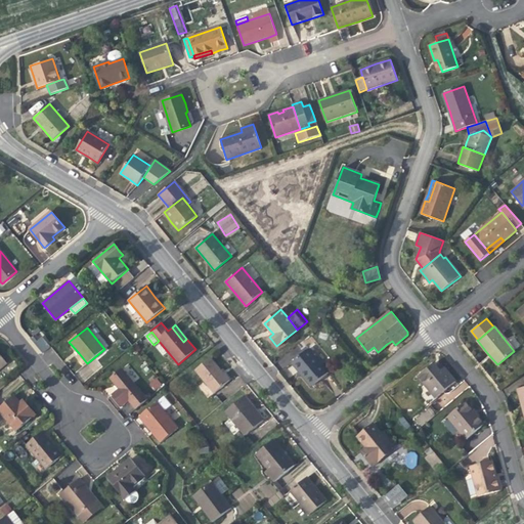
[(43,337),(35,340),(41,352),(49,348),(43,337)]
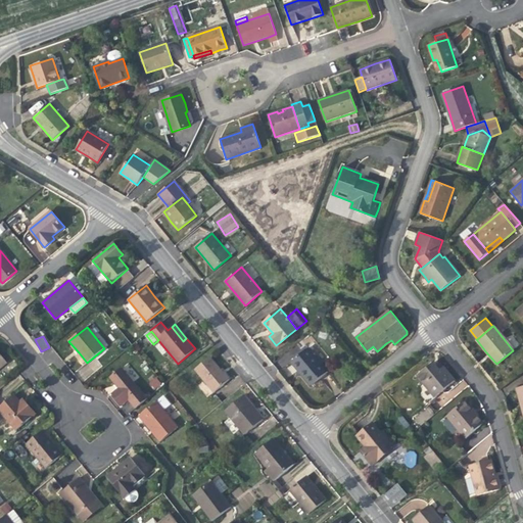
[(308,347),(291,362),(301,374),(311,385),(327,371),(308,347)]
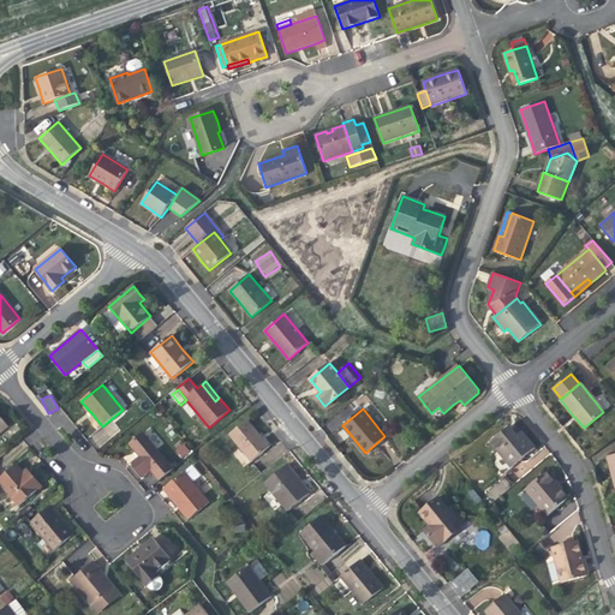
[(246,419),(230,434),(252,461),(269,447),(258,434),(246,419)]
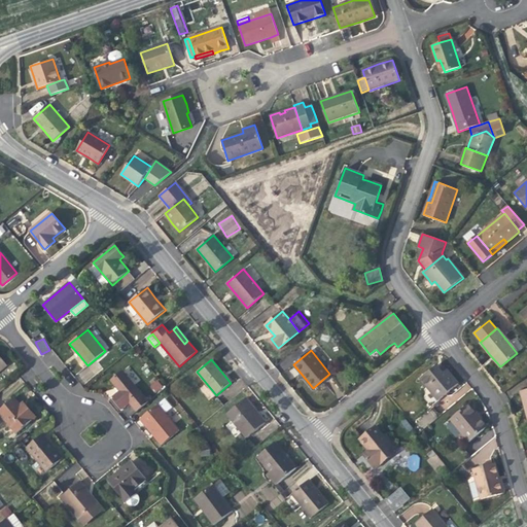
[(459,384),(451,374),(447,377),(444,373),(437,364),(420,379),(438,400),(459,384)]
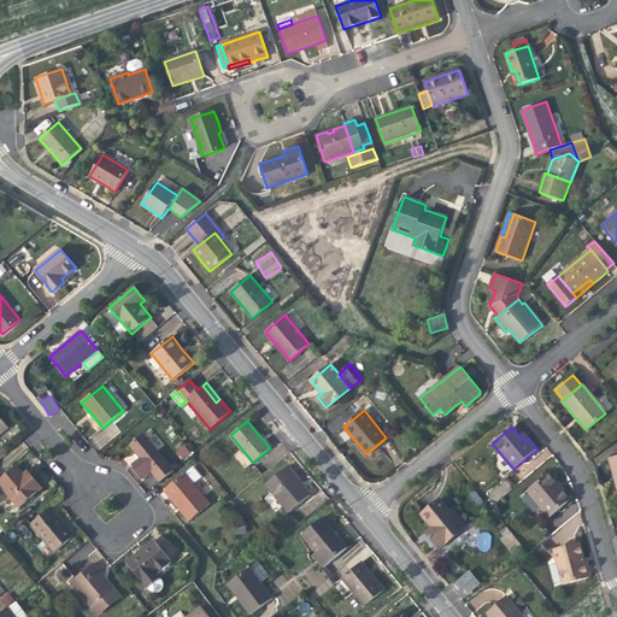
[(159,482),(174,470),(144,433),(129,446),(139,458),(131,464),(139,472),(144,480),(151,474),(159,482)]
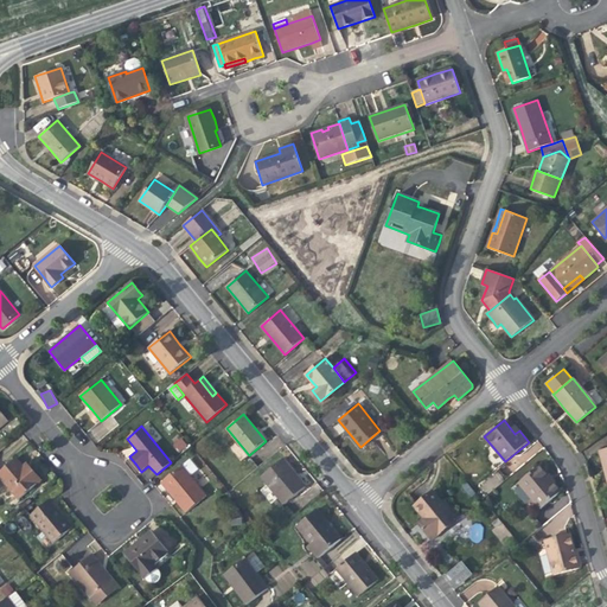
[(181,436),(173,445),(179,453),(189,445),(181,436)]
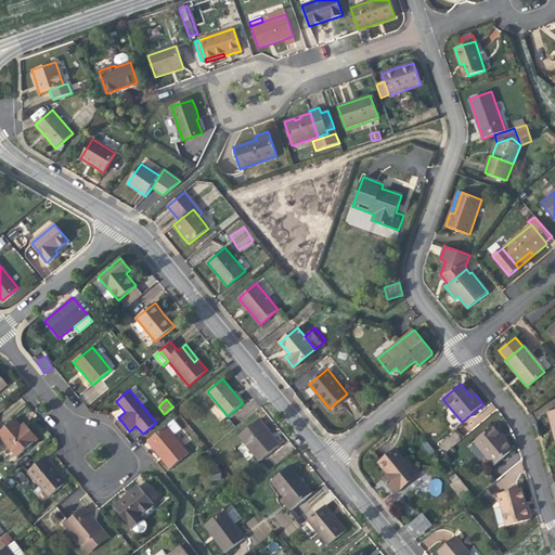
[(38,439),(27,426),(24,429),(21,426),(14,418),(0,430),(0,436),(17,456),(38,439)]
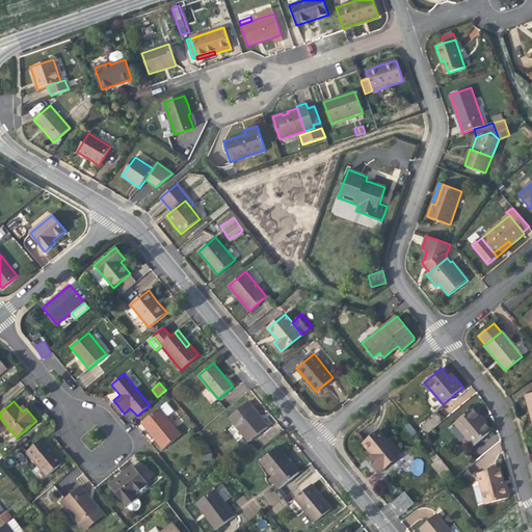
[(167,402),(160,407),(166,416),(174,410),(167,402)]
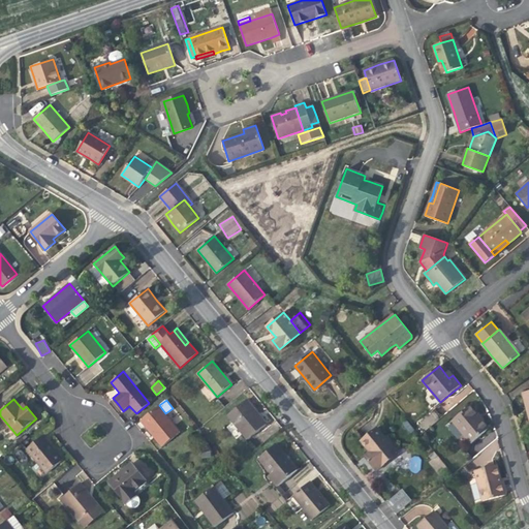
[(248,440),(267,424),(256,411),(247,400),(227,415),(248,440)]
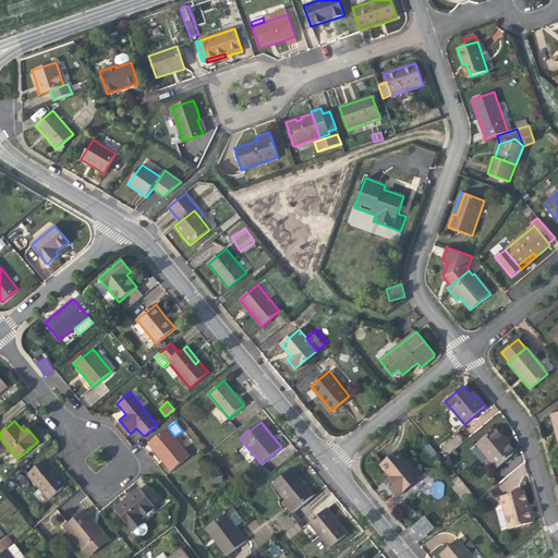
[(168,427),(148,444),(159,457),(171,471),(191,456),(174,436),(168,427)]
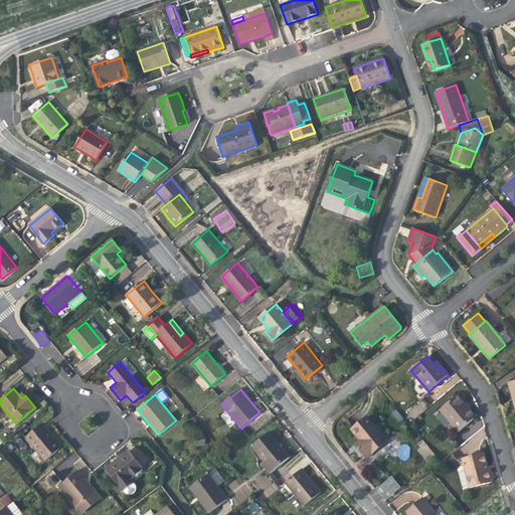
[(458,432),(477,416),(468,406),(459,395),(441,410),(458,432)]
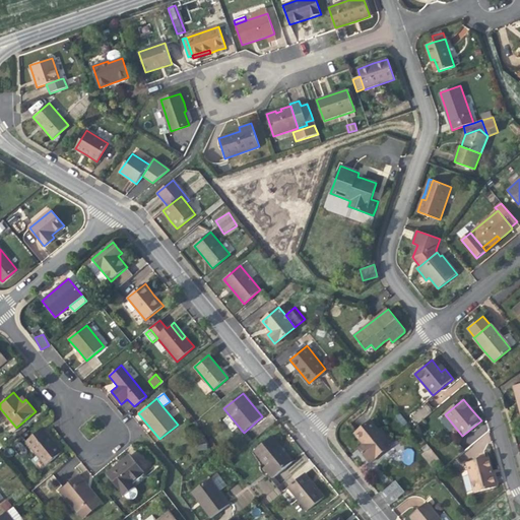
[(354,434),(362,443),(365,447),(360,451),(371,463),(392,446),(371,420),(354,434)]
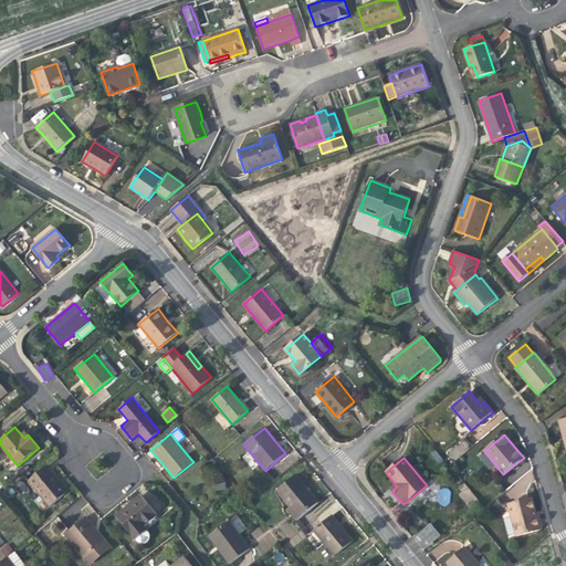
[(527,463),(516,469),(525,485),(536,480),(527,463)]
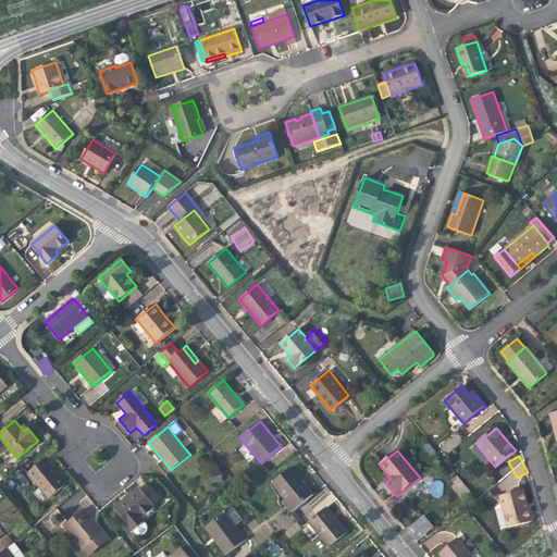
[(49,498),(66,484),(56,471),(45,459),(28,473),(49,498)]
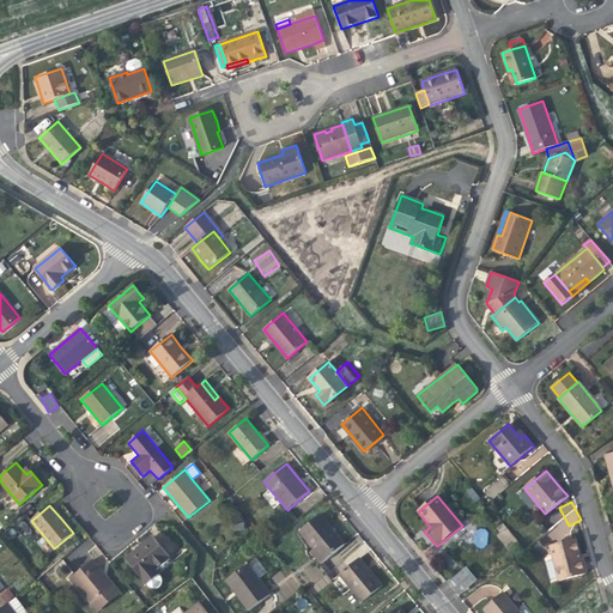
[(320,515),(299,532),(314,550),(310,552),(320,564),(344,544),(333,530),(320,515)]
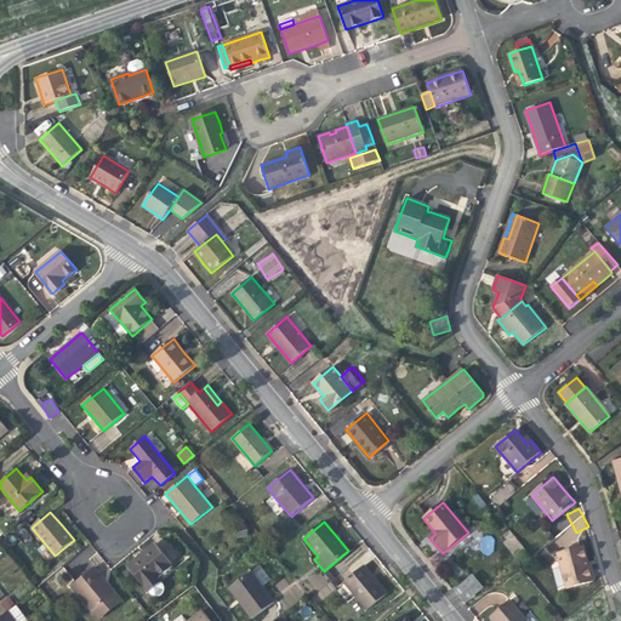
[(428,536),(429,539),(436,534),(432,529),(426,534),(428,536)]
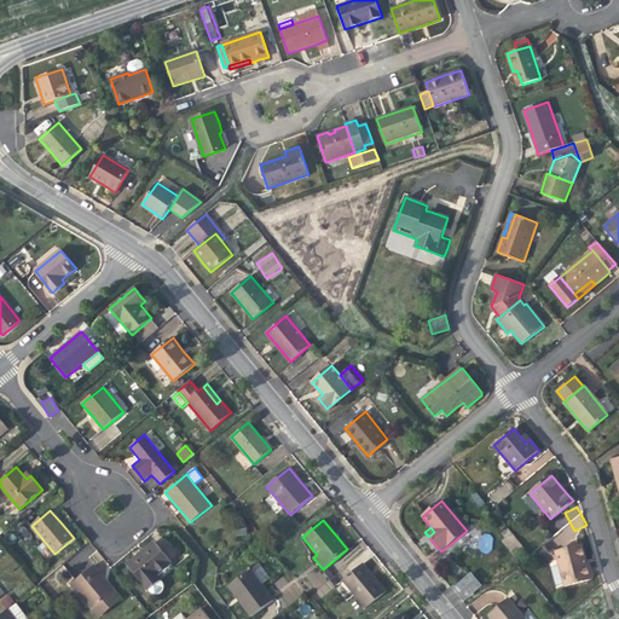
[(509,530),(499,537),(512,553),(521,545),(509,530)]
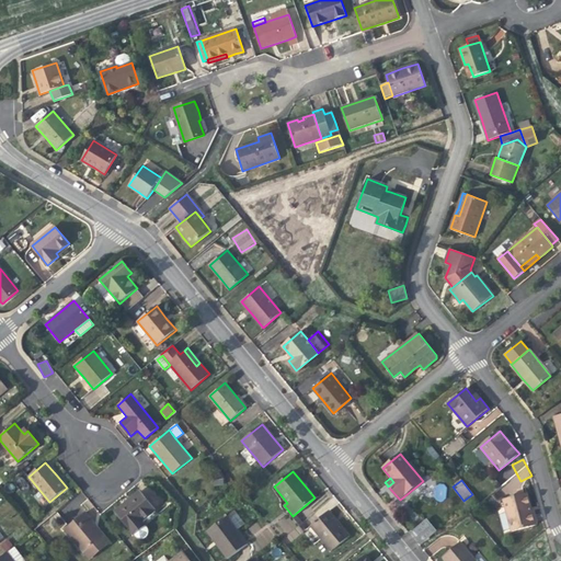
[(444,502),(447,484),(435,483),(433,500),(444,502)]
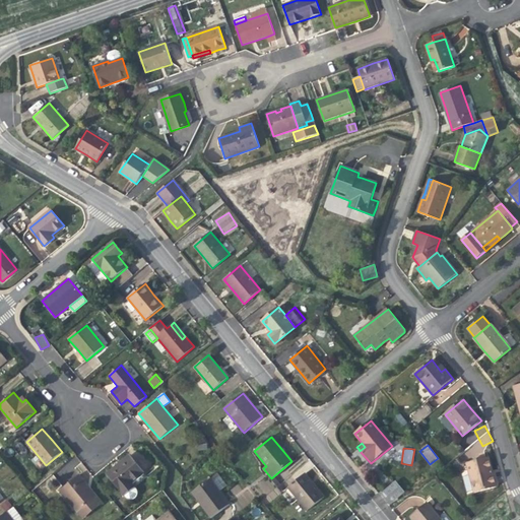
[(119,466),(108,475),(124,495),(134,486),(131,482),(144,473),(129,455),(120,463),(121,464),(119,466)]
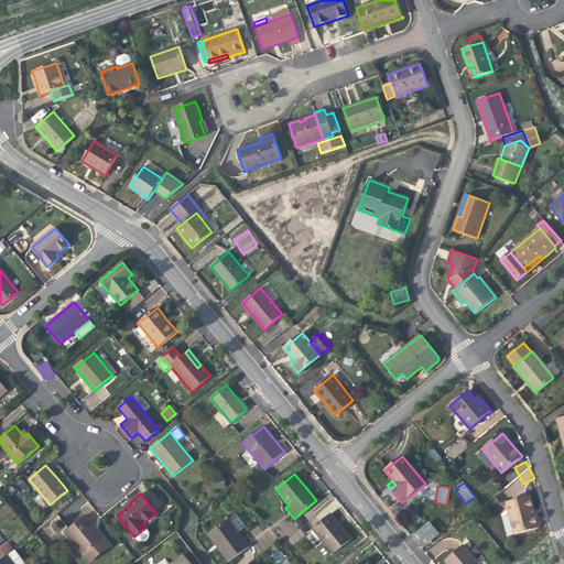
[(530,496),(527,497),(532,516),(535,514),(533,507),(530,496)]
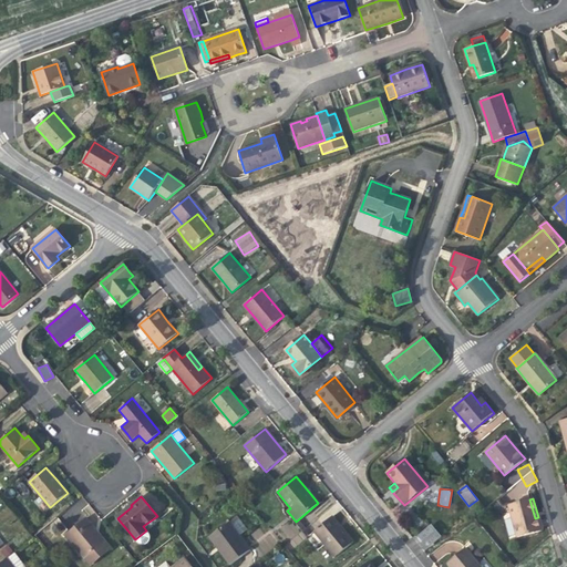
[(542,531),(538,517),(535,518),(529,500),(509,505),(518,537),(542,531)]
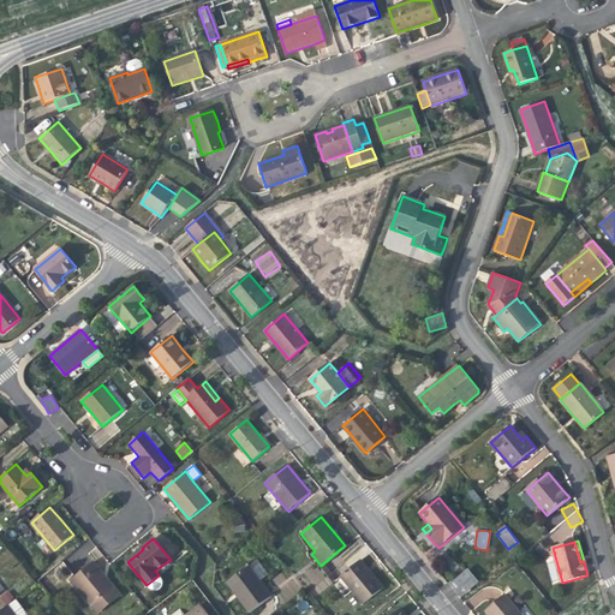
[(93,604),(112,589),(102,575),(105,574),(102,572),(94,562),(72,579),(93,604)]
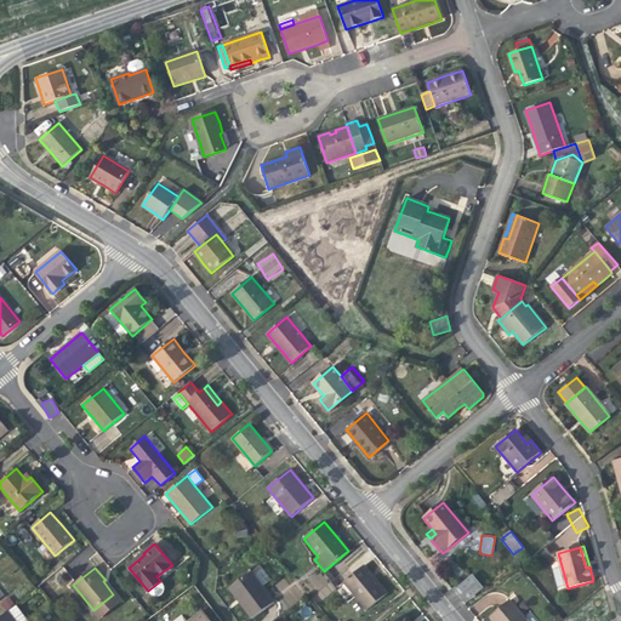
[(362,568),(345,581),(368,610),(387,594),(380,584),(375,579),(372,581),(362,568)]
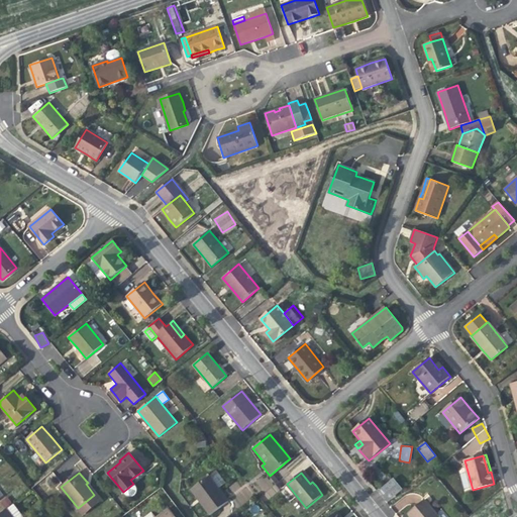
[(203,500),(201,502),(202,504),(210,515),(228,502),(209,476),(194,487),(203,500)]
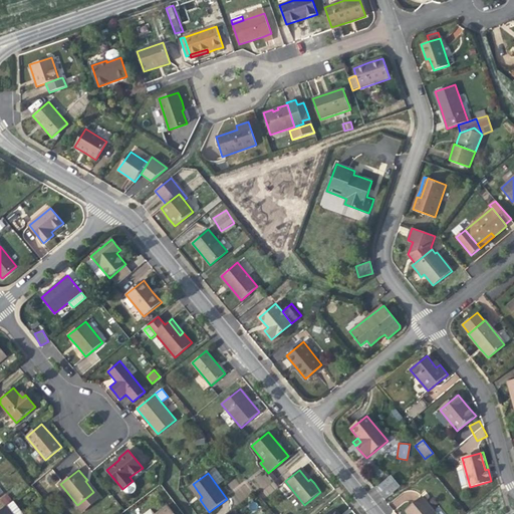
[(262,475),(256,477),(261,488),(267,485),(262,475)]
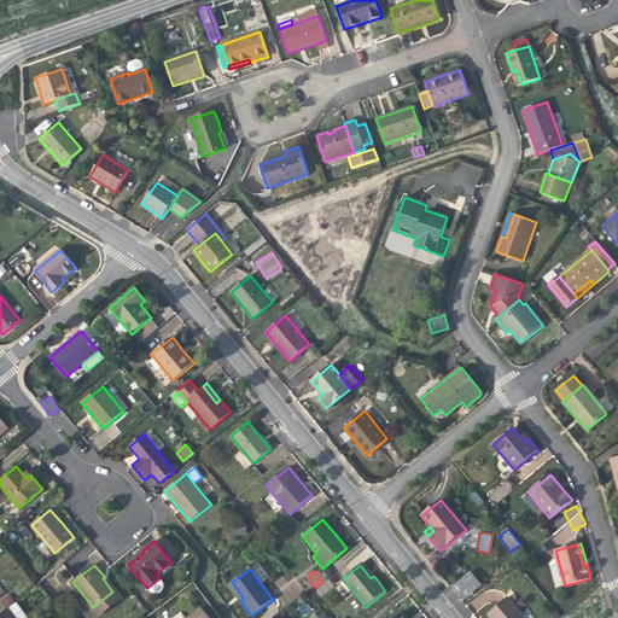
[(453,583),(464,598),(481,586),(471,571),(453,583)]
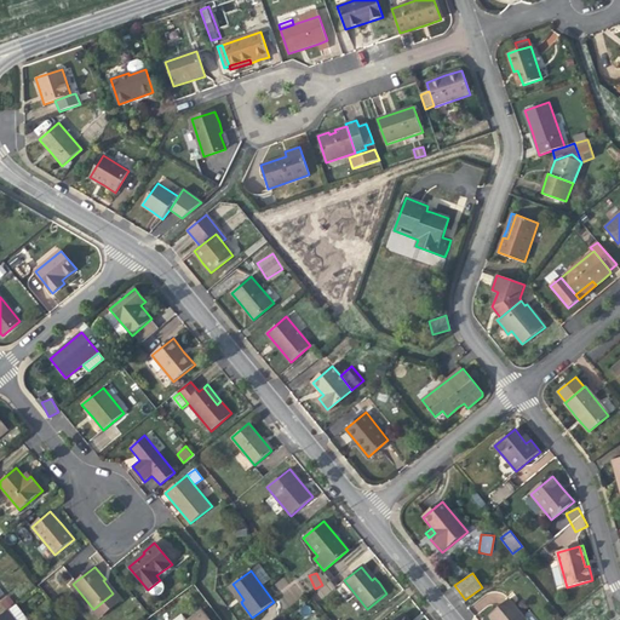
[(122,600),(105,579),(103,580),(113,593),(93,609),(101,618),(122,600)]
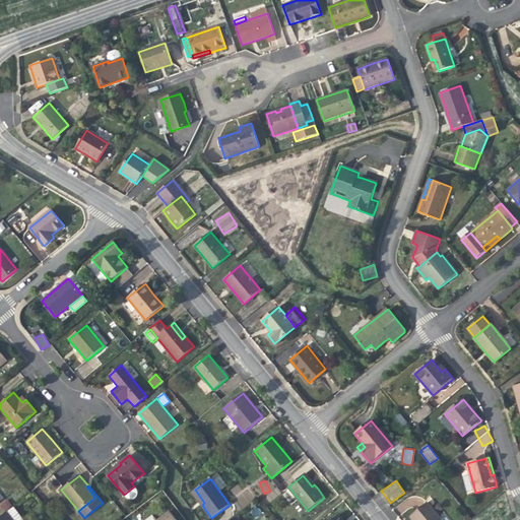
[(136,492),(134,486),(124,495),(125,497),(127,498),(129,499),(132,499),(134,498),(136,496),(137,494),(136,492)]
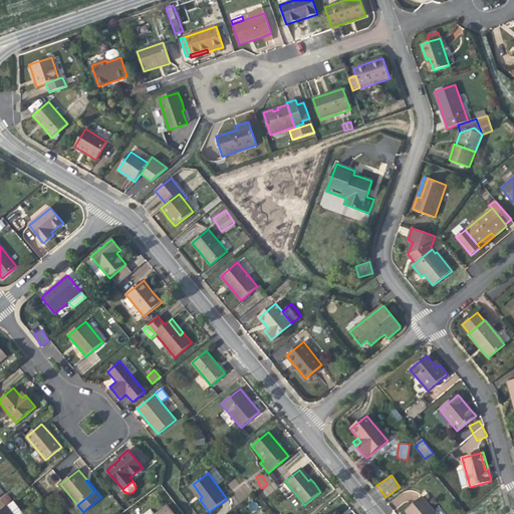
[(190,486),(200,499),(202,497),(193,484),(190,486)]
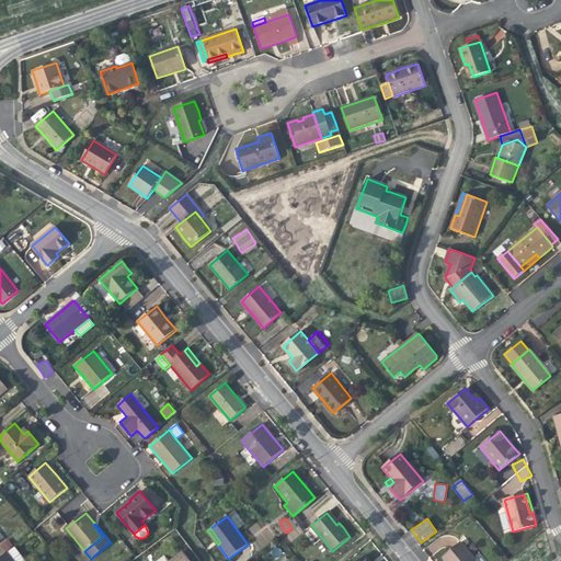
[(476,560),(460,542),(443,557),(445,560),(476,560)]
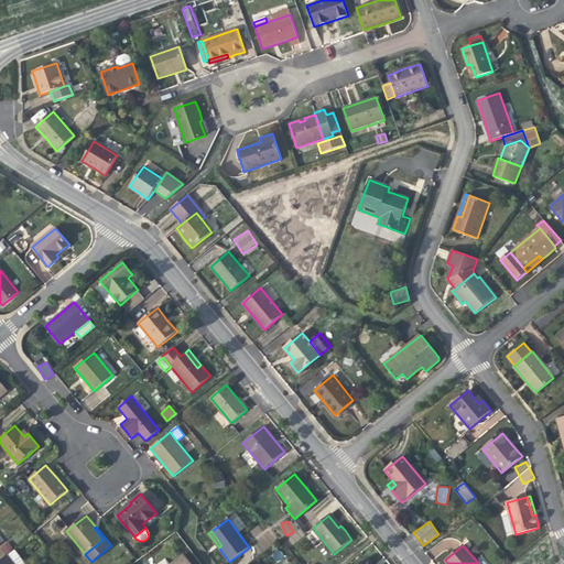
[(14,550),(7,555),(12,563),(23,563),(25,563),(14,550)]
